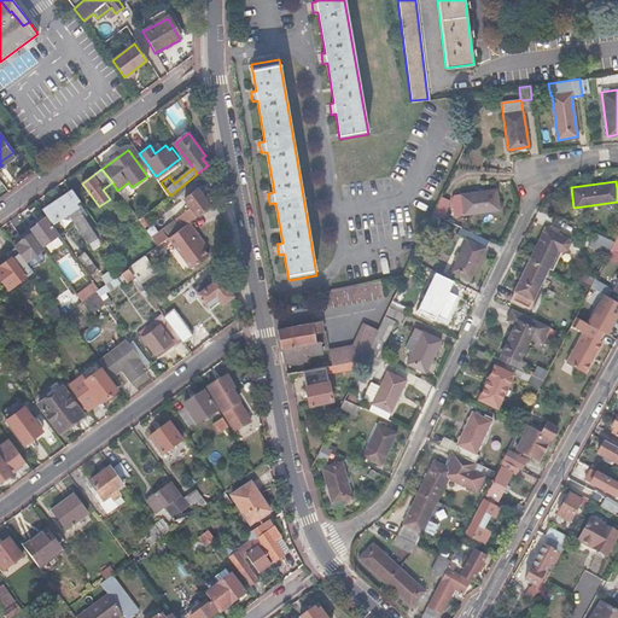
[(65,192),(66,193),(50,207),(48,204),(41,209),(52,223),(68,213),(82,232),(89,243),(98,238),(91,226),(74,203),(80,198),(71,188),(65,192)]
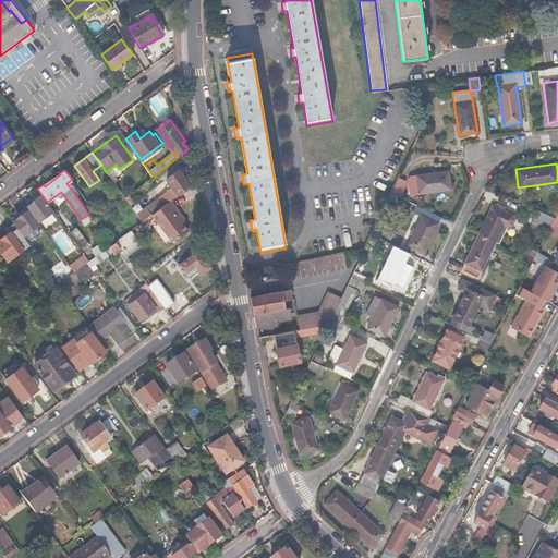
[(178,171),(168,179),(173,187),(165,194),(166,195),(159,199),(165,206),(170,202),(179,195),(178,193),(189,185),(178,171)]
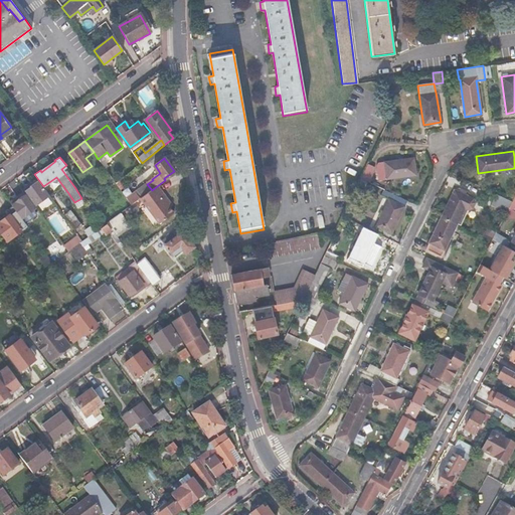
[(384,164),(377,164),(379,177),(385,176),(386,179),(416,174),(413,158),(383,162),(384,164)]
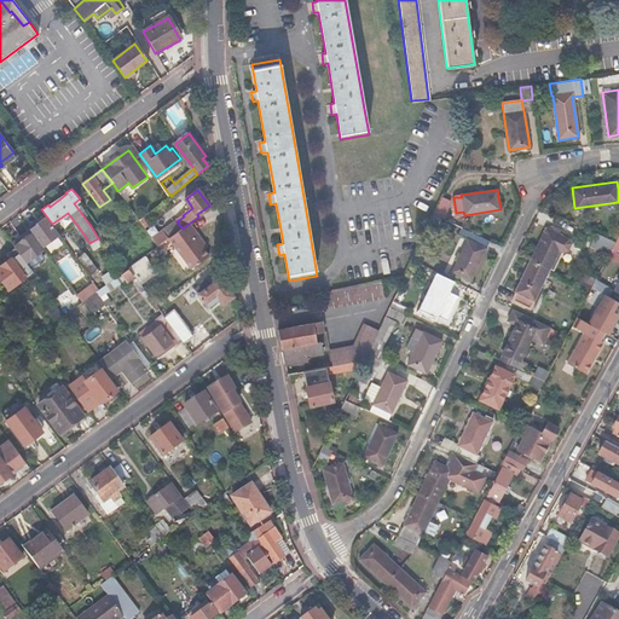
[(46,217),(29,229),(42,247),(58,235),(46,217)]
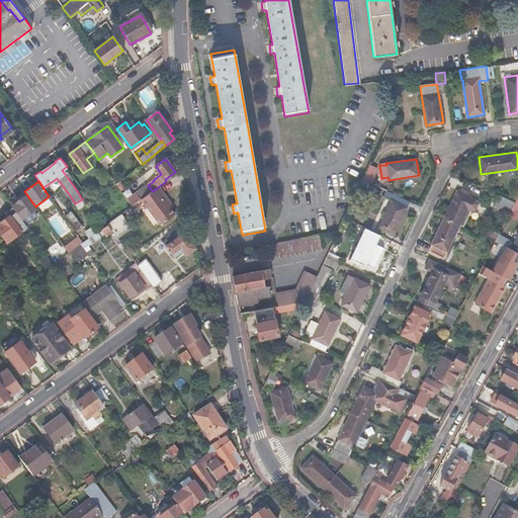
[(153,191),(141,200),(160,227),(175,216),(170,209),(160,195),(162,194),(158,187),(153,191)]
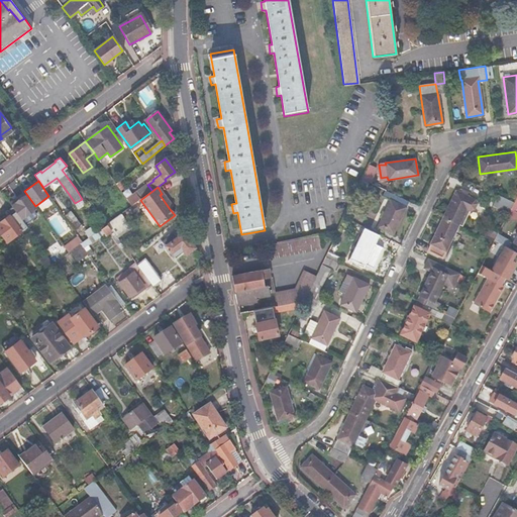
[(134,191),(126,198),(131,205),(139,198),(134,191)]
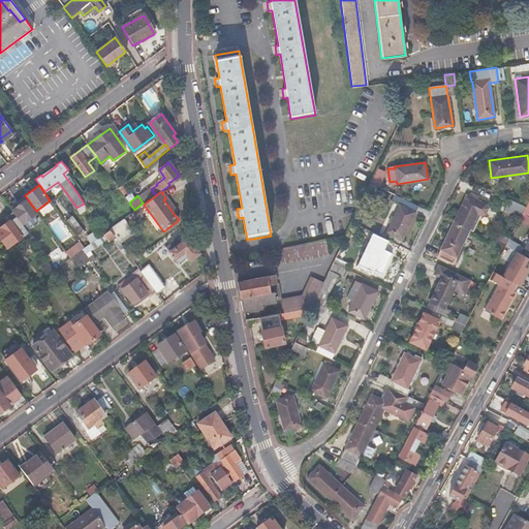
[(466,195),(454,222),(469,229),(483,203),(466,195)]
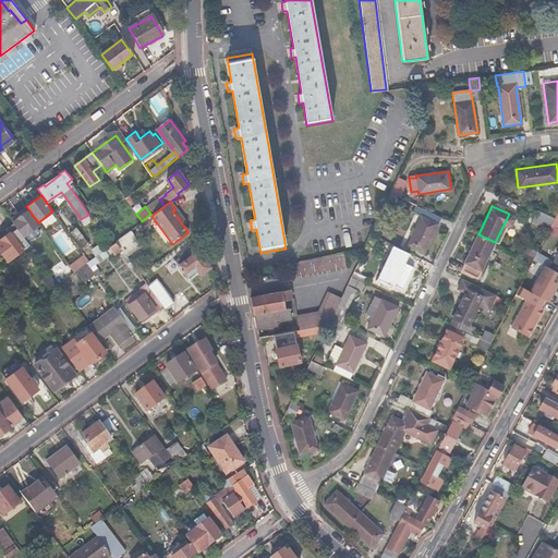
[(417,214),(422,216),(407,246),(424,254),(441,218),(421,207),(417,214)]
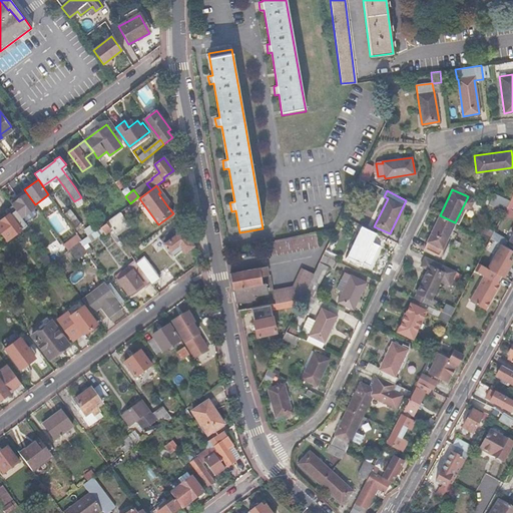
[(25,194),(23,191),(9,201),(12,205),(25,194)]
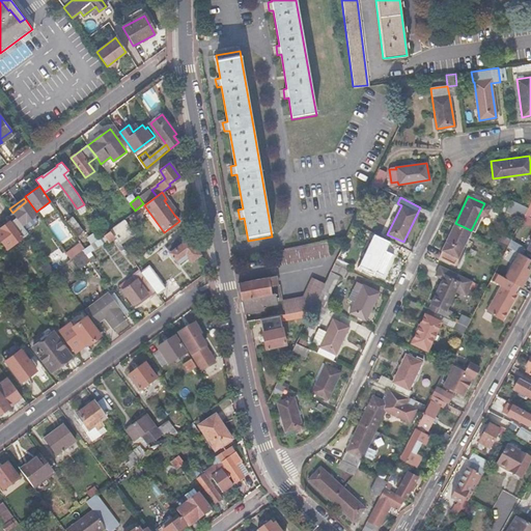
[(166,199),(164,200),(174,215),(176,213),(166,199)]
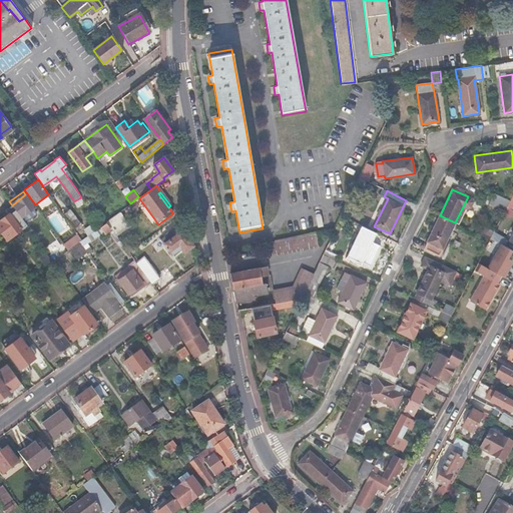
[(25,194),(12,205),(25,223),(38,214),(34,209),(35,208),(25,194)]
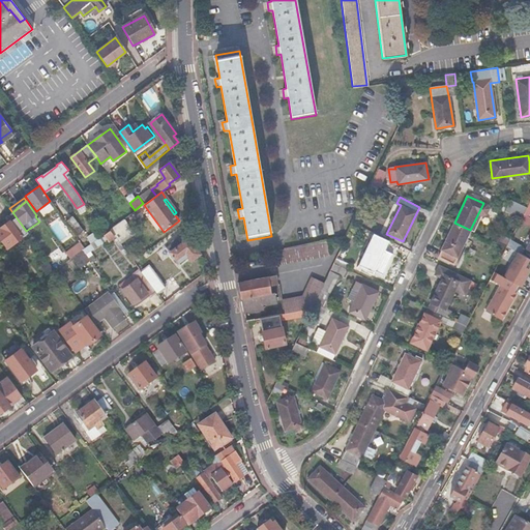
[(520,219),(529,224),(529,240),(527,247),(529,248),(529,216),(528,216),(523,213),(520,219)]
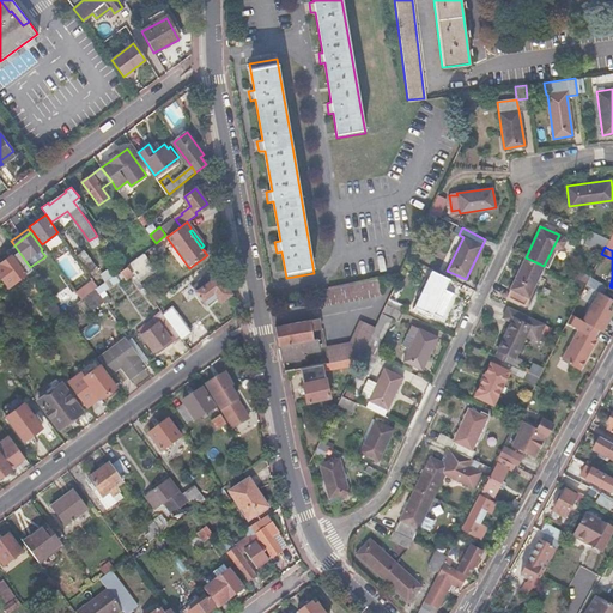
[(84,249),(77,254),(90,272),(97,267),(84,249)]
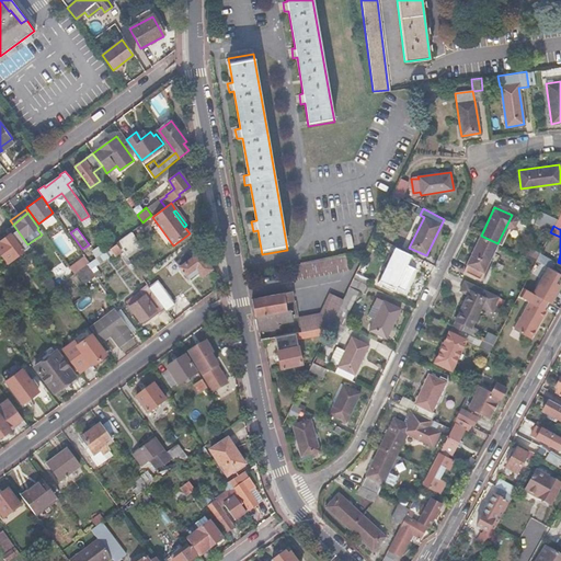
[(9,235),(0,241),(0,252),(8,262),(27,248),(16,231),(10,236),(9,235)]
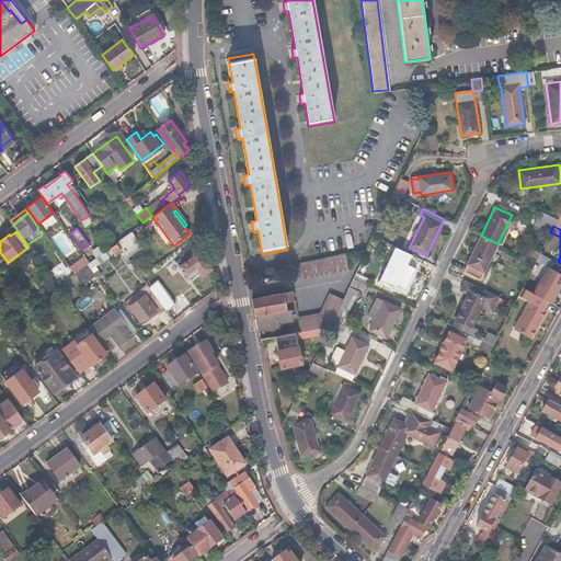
[(132,232),(117,242),(122,250),(128,259),(142,248),(132,232)]
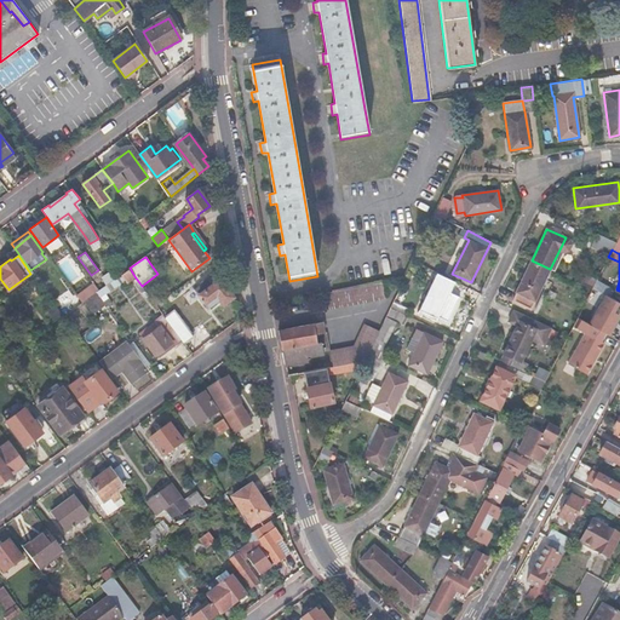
[(532,260),(512,302),(530,310),(550,269),(532,260)]
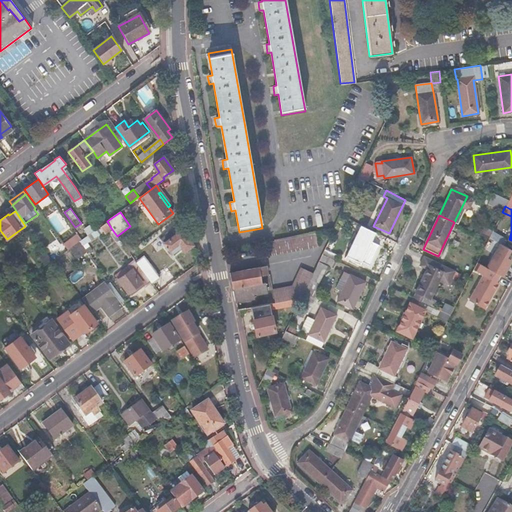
[(111,228),(107,221),(83,239),(80,241),(82,245),(103,230),(105,233),(111,228)]
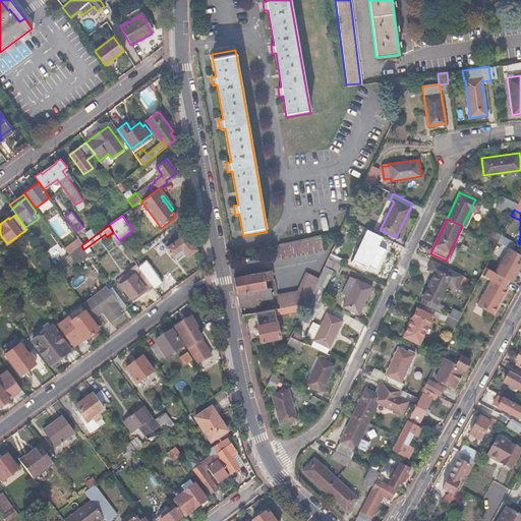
[(383,237),(367,230),(351,264),(366,271),(369,264),(374,267),(378,265),(382,257),(381,253),(375,251),(383,237)]
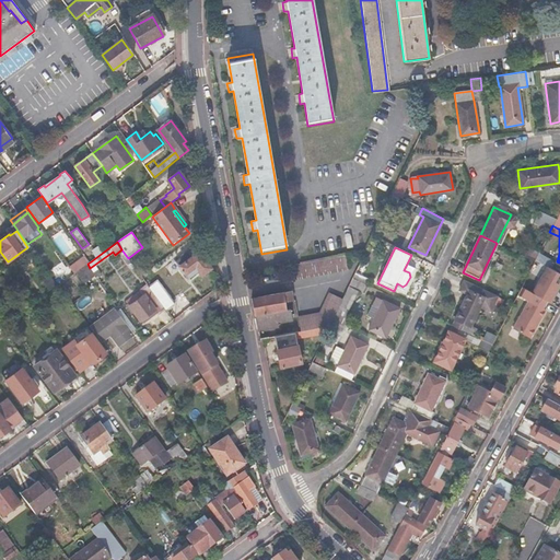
[(550,257),(539,252),(535,260),(545,266),(550,257)]
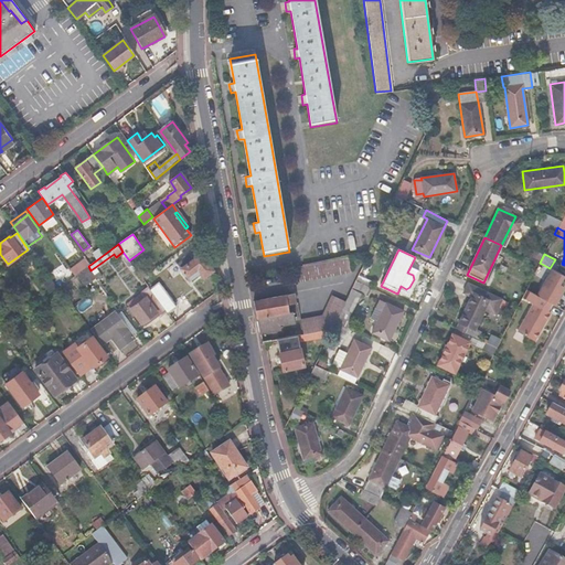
[(188,256),(178,263),(190,279),(199,273),(203,279),(214,272),(202,255),(192,262),(188,256)]
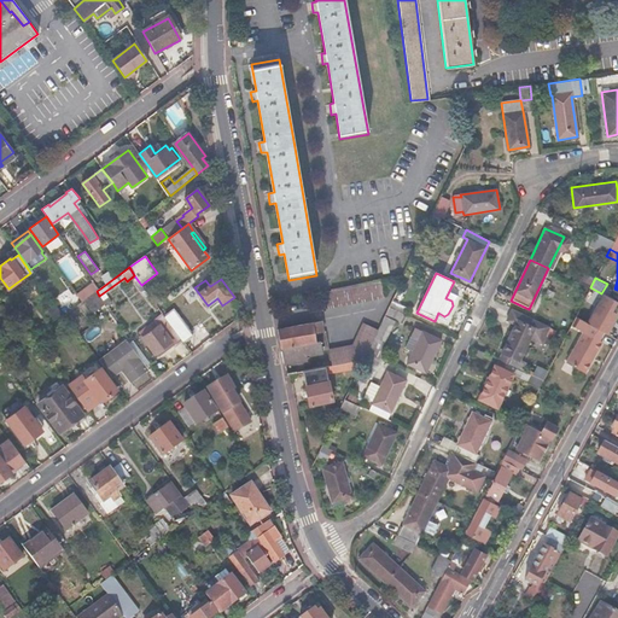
[(94,281),(77,293),(82,302),(97,291),(100,289),(94,281)]
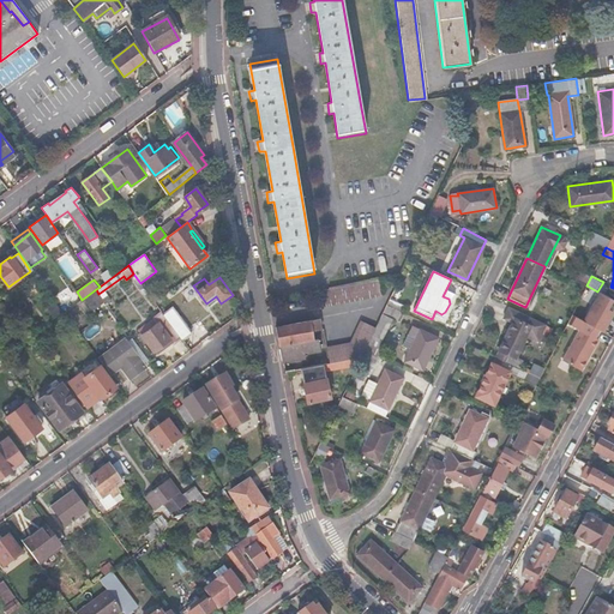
[(318,290),(315,292),(318,307),(381,294),(379,280),(318,290)]
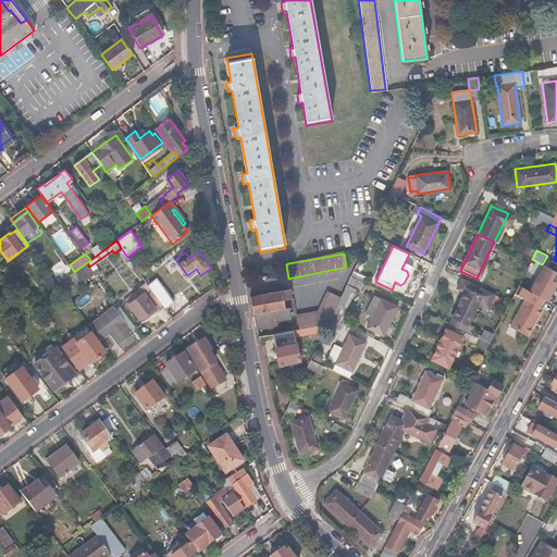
[(87,262),(74,272),(58,284),(66,295),(95,273),(89,267),(87,262)]
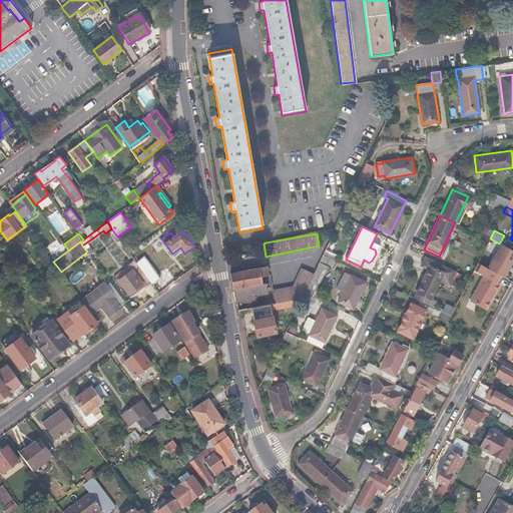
[(486,268),(505,278),(512,263),(512,249),(499,243),(486,268)]
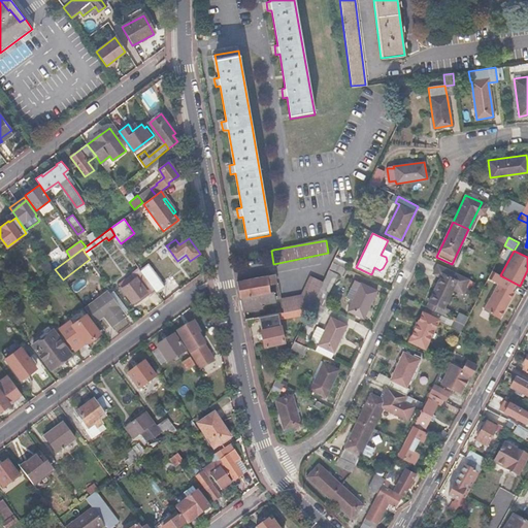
[(332,263),(323,281),(314,301),(310,308),(309,310),(322,317),(327,308),(326,307),(328,301),(325,300),(336,274),(342,277),(345,270),(332,263)]
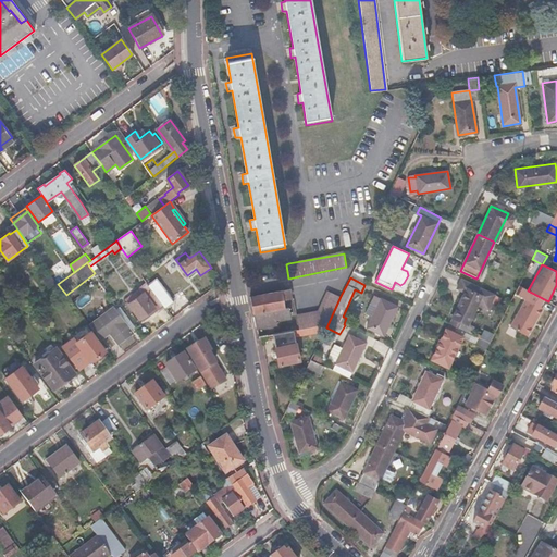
[(158,280),(149,286),(165,309),(174,302),(158,280)]
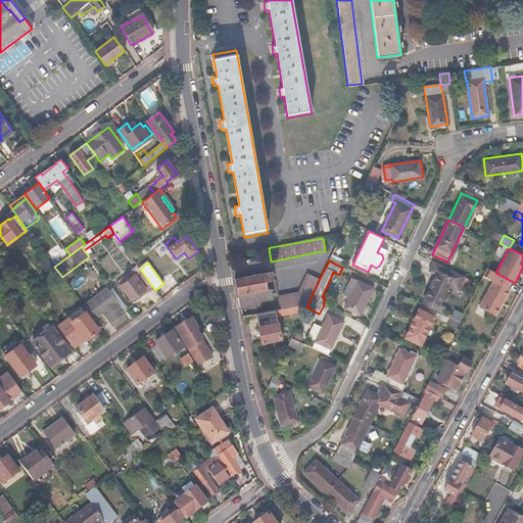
[(482,276),(492,281),(478,307),(493,316),(503,300),(509,289),(506,288),(510,280),(495,273),(486,268),(482,276)]
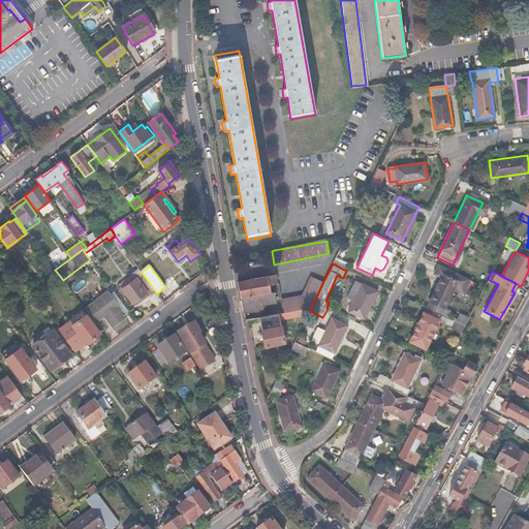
[(287,273),(269,277),(271,286),(278,285),(278,283),(288,281),(287,273)]
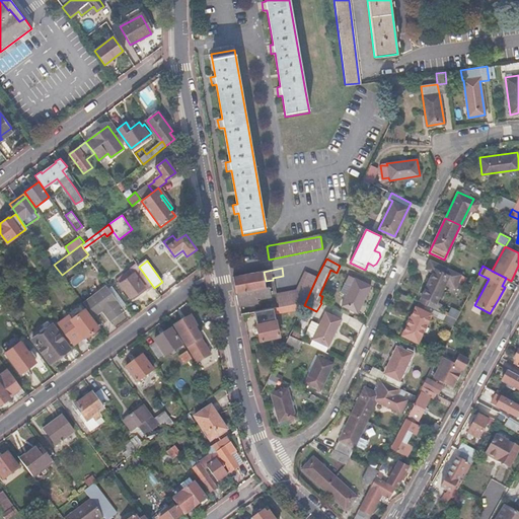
[(421,296),(422,296),(420,302),(417,307),(415,307),(401,335),(417,342),(430,315),(435,318),(439,311),(442,305),(436,302),(440,295),(446,298),(452,287),(445,283),(449,276),(434,269),(421,296)]
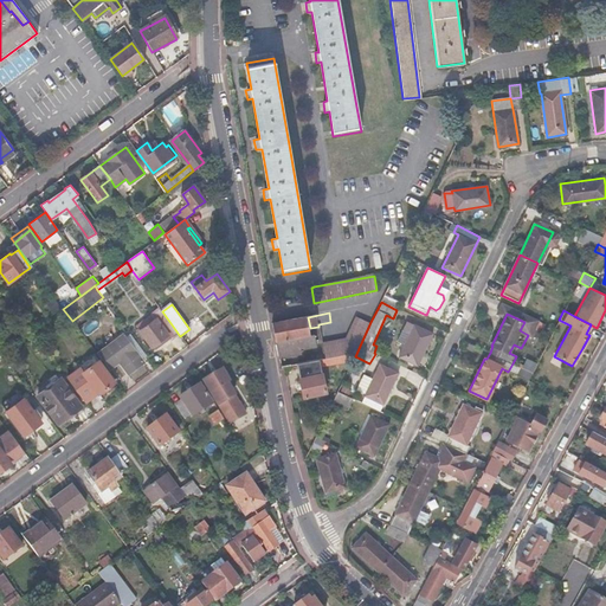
[(153,315),(137,327),(152,348),(168,336),(171,340),(178,335),(167,321),(161,326),(153,315)]
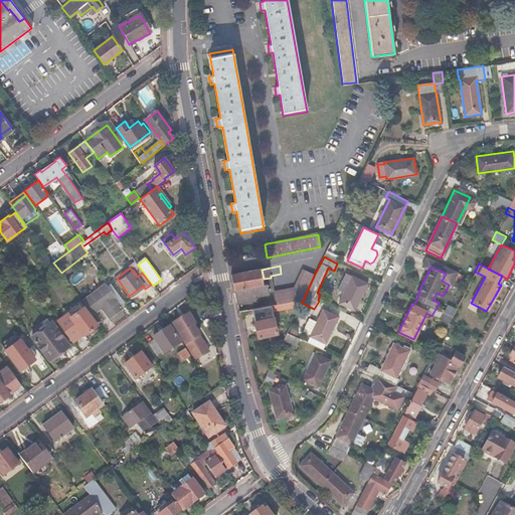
[(315,274),(303,268),(294,287),(275,291),(278,306),(283,305),(303,301),(306,294),(315,274)]
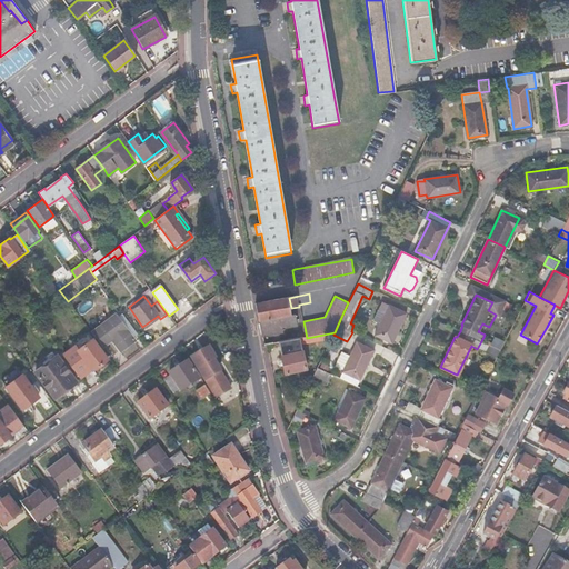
[(259,303),(256,303),(261,337),(265,337),(282,333),(281,329),(298,326),(296,316),(292,316),(291,308),(289,298),(259,303)]
